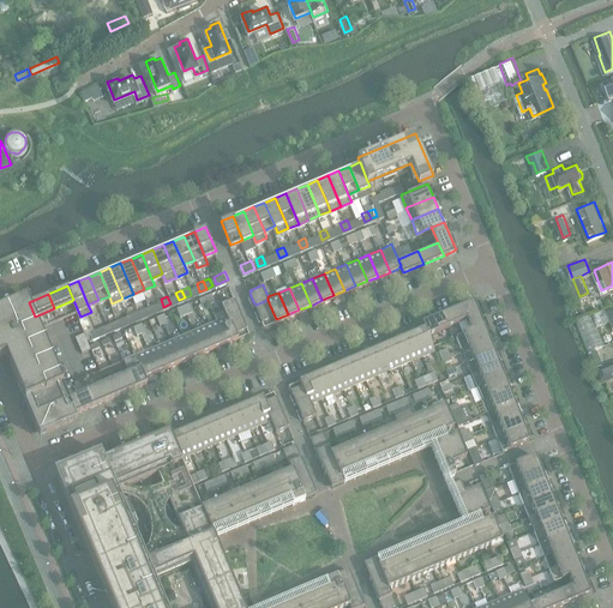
[(242,307),(238,298),(236,299),(235,296),(222,301),(228,313),(229,313),(229,315),(241,311),(240,308),(242,307)]
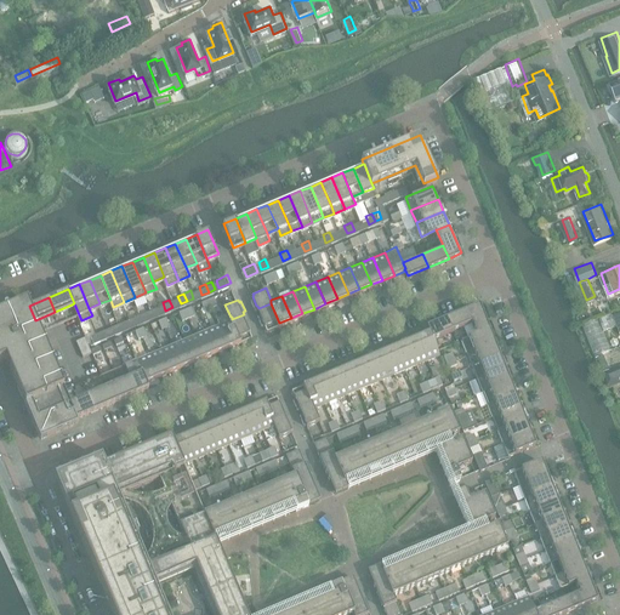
[(70,404),(69,400),(35,320),(29,306),(27,301),(0,312),(0,359),(6,357),(41,438),(79,422),(75,416),(73,409),(70,404)]
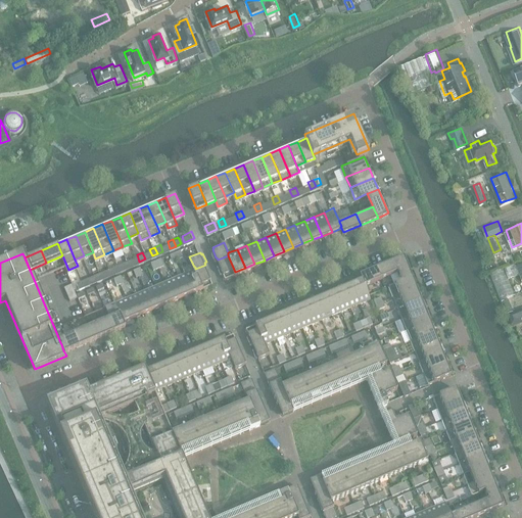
[(139,262),(137,254),(131,256),(134,264),(139,262)]
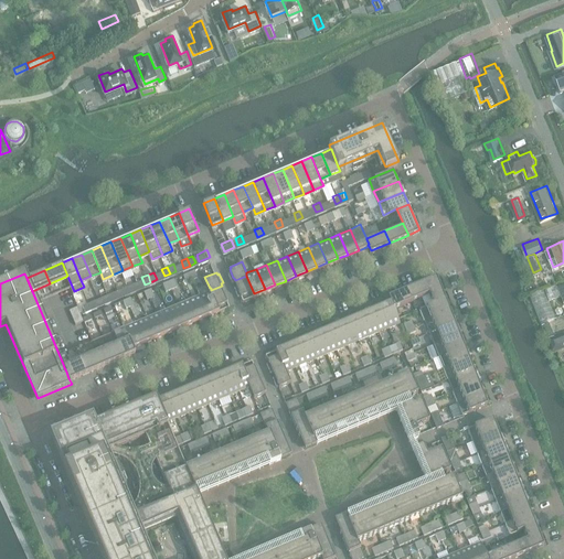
[(445,297),(436,275),(425,279),(429,290),(429,291),(424,293),(427,303),(434,300),(434,301),(445,297)]
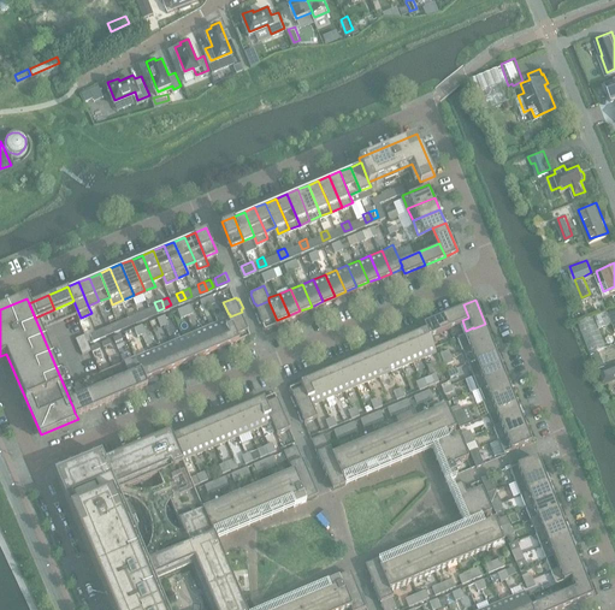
[(277,320),(268,301),(256,306),(258,308),(256,309),(261,319),(262,318),(265,326),(277,320)]
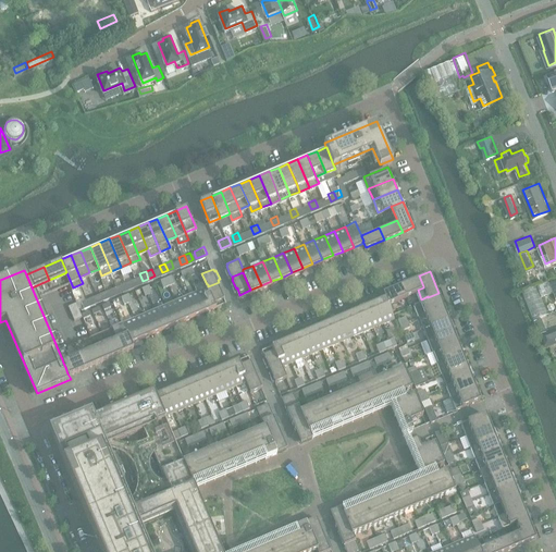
[(423,286),(419,276),(403,282),(407,294),(416,291),(418,290),(423,287),(423,286)]
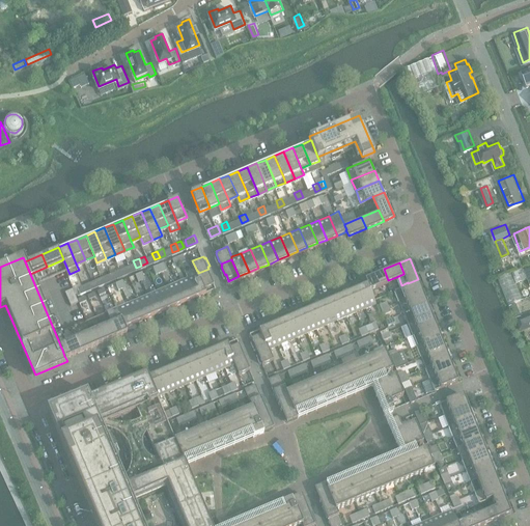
[(129,271),(126,264),(120,267),(123,273),(129,271)]
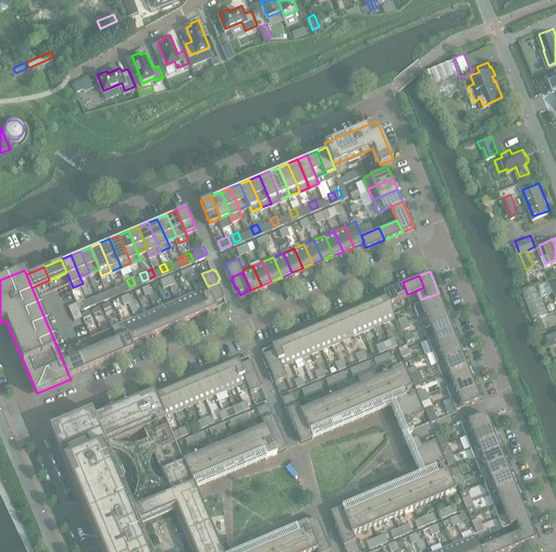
[(542,293),(554,289),(551,280),(550,278),(523,289),(534,316),(535,318),(543,316),(542,313),(548,309),(542,293)]
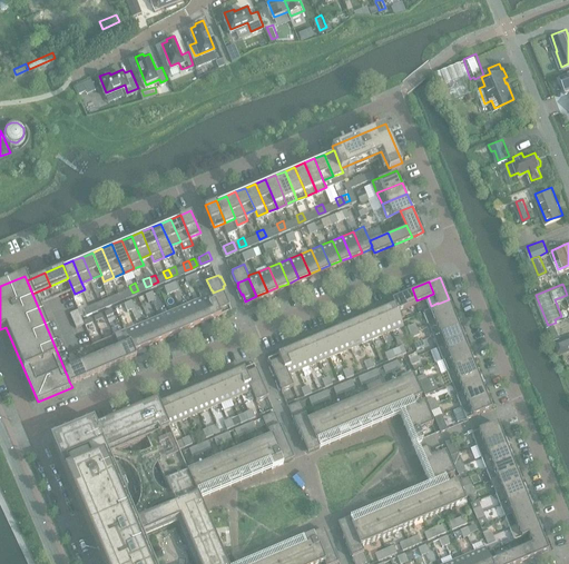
[(133,293),(129,286),(124,288),(126,295),(133,293)]
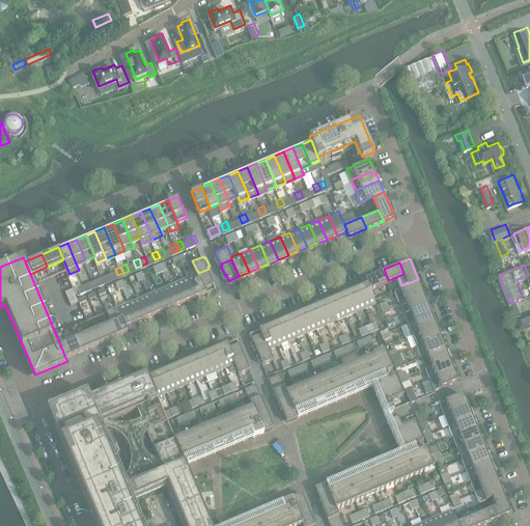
[(214,280),(215,279),(211,271),(210,271),(208,269),(198,273),(205,291),(216,286),(214,280)]
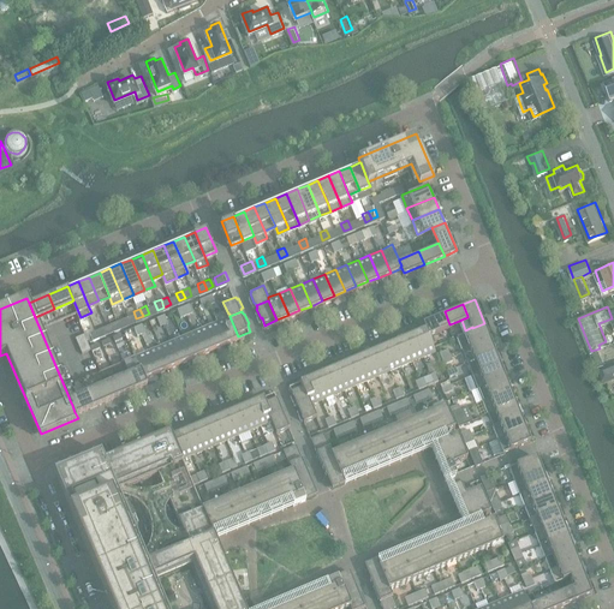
[(449,324),(445,311),(423,321),(425,326),(425,327),(427,327),(429,333),(430,333),(449,324)]
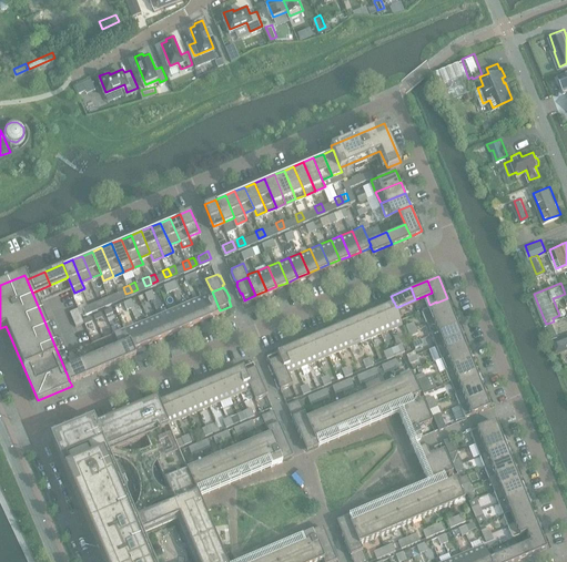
[(220,310),(212,292),(212,289),(211,289),(201,294),(210,315),(220,310)]
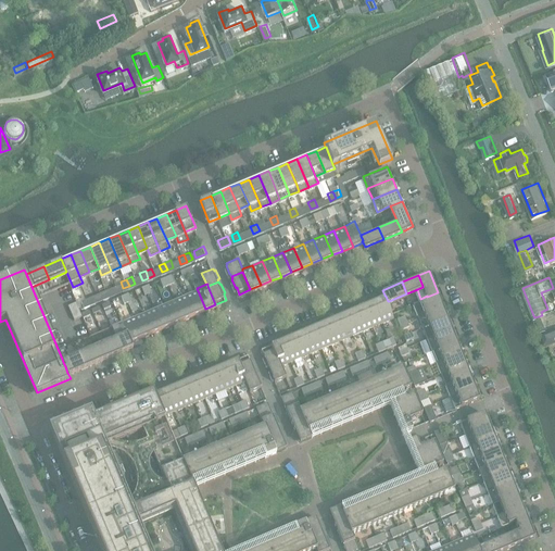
[(115,291),(113,285),(106,287),(110,295),(115,291)]
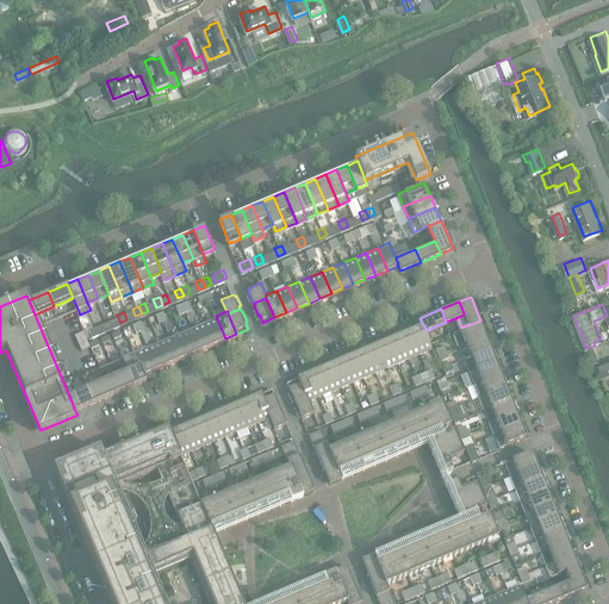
[(120,323),(117,315),(111,317),(115,325),(120,323)]
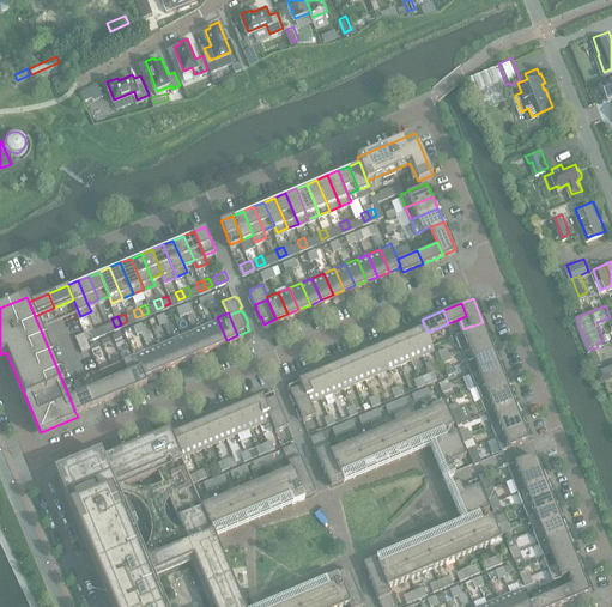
[(226,340),(217,317),(206,322),(216,345),(226,340)]
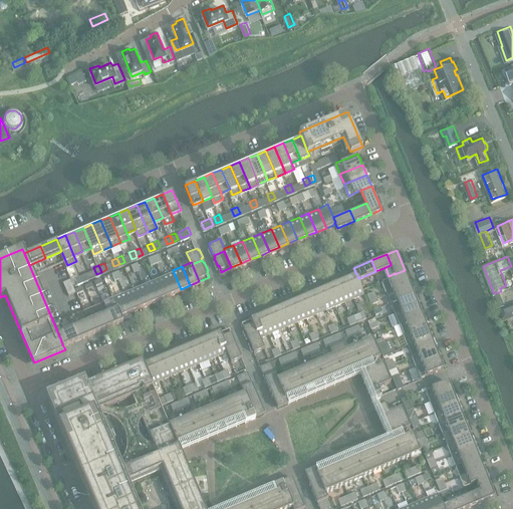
[(181,289),(173,270),(163,274),(171,293),(181,289)]
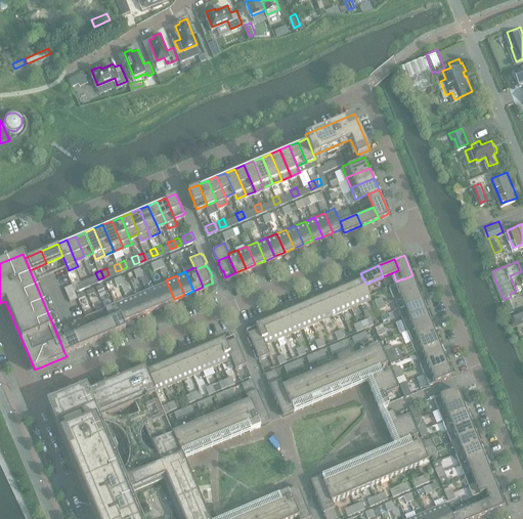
[(418,286),(412,275),(402,279),(402,278),(396,282),(390,284),(394,295),(418,286)]
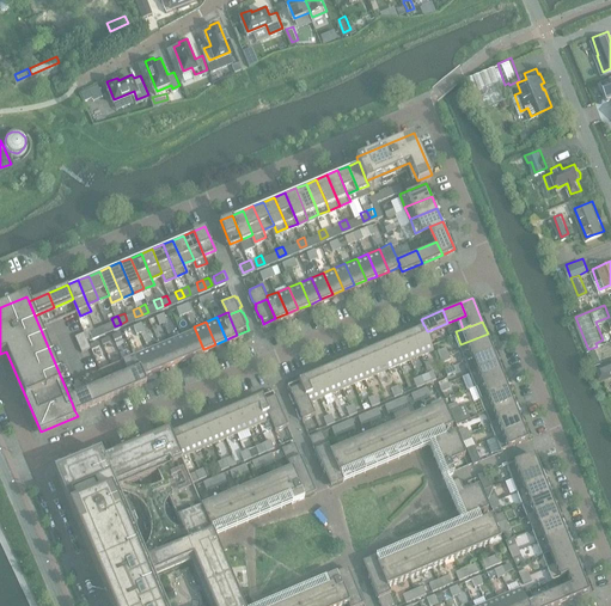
[(432,341),(428,331),(427,331),(425,325),(423,325),(423,324),(413,329),(422,352),(434,347),(432,341)]
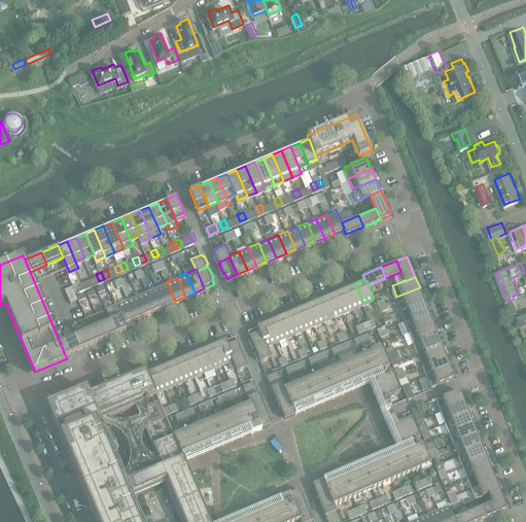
[(85,286),(83,280),(77,282),(80,288),(85,286)]
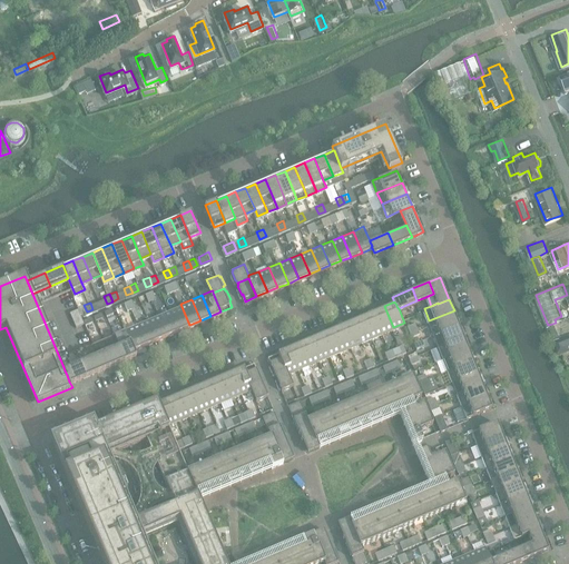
[(189,325),(180,304),(170,308),(179,329),(189,325)]
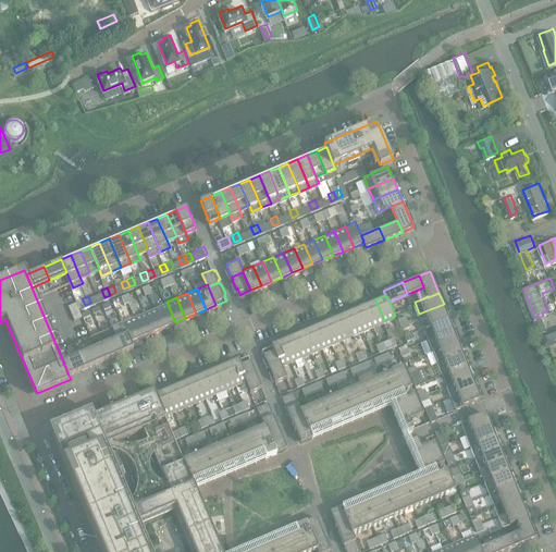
[(83,314),(81,307),(77,299),(69,303),(75,317),(83,314)]
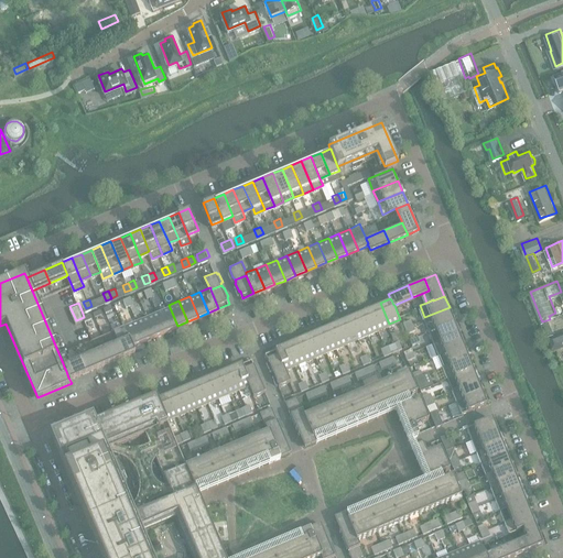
[(389,324),(380,303),(370,307),(379,328),(389,324)]
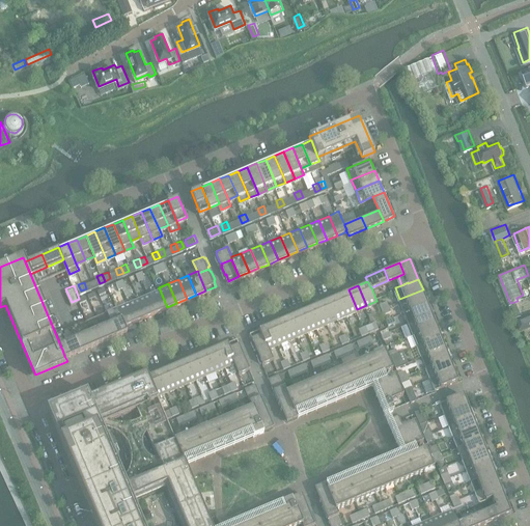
[(167,307),(159,287),(148,292),(157,311),(167,307)]
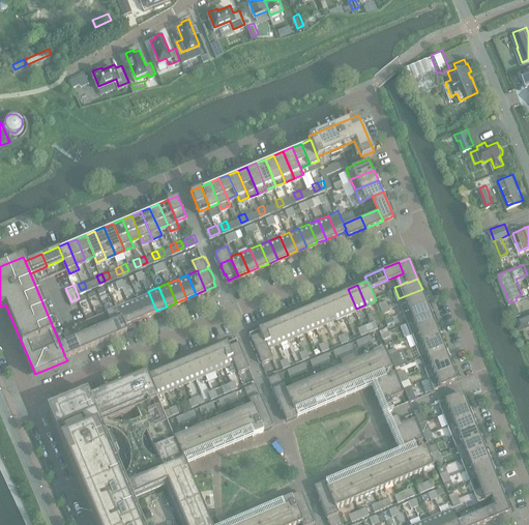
[(356,309),(348,289),(338,293),(346,313),(356,309)]
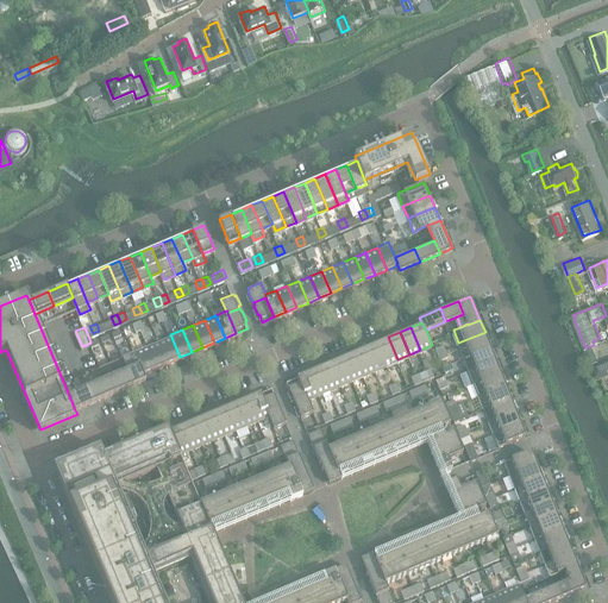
[(490,345),(486,332),(458,343),(464,356),(490,345)]
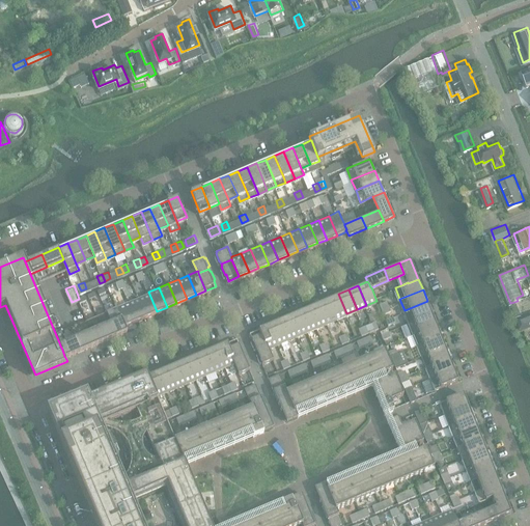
[(157,311),(148,292),(139,296),(147,315),(157,311)]
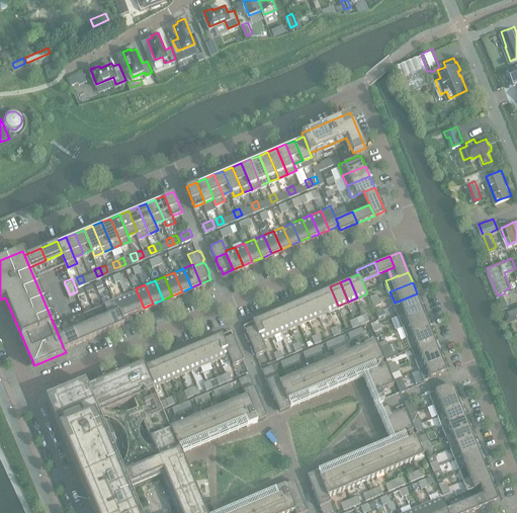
[(338,306),(330,286),(321,290),(329,310),(338,306)]
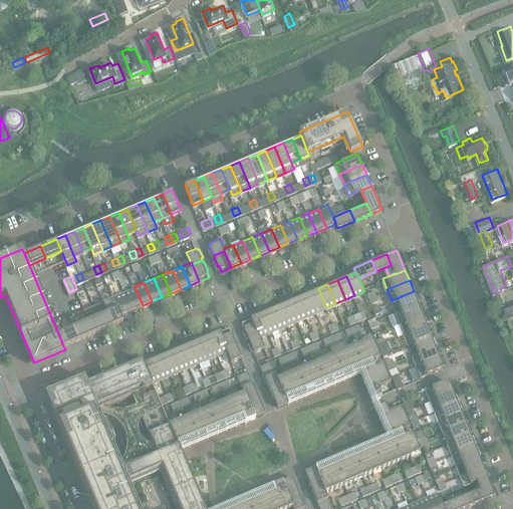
[(143,305),(135,286),(125,290),(134,309),(143,305)]
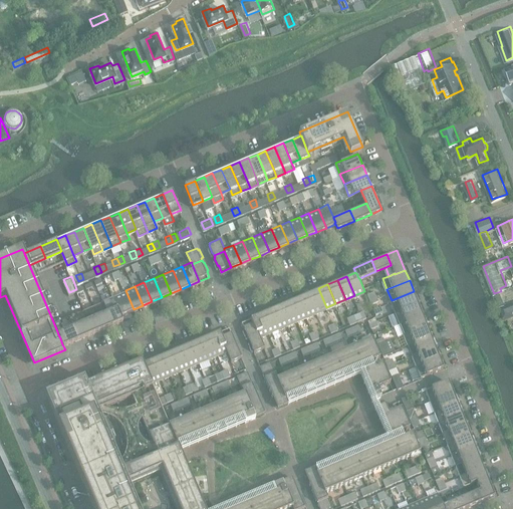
[(326,307),(318,288),(308,292),(317,311),(326,307)]
